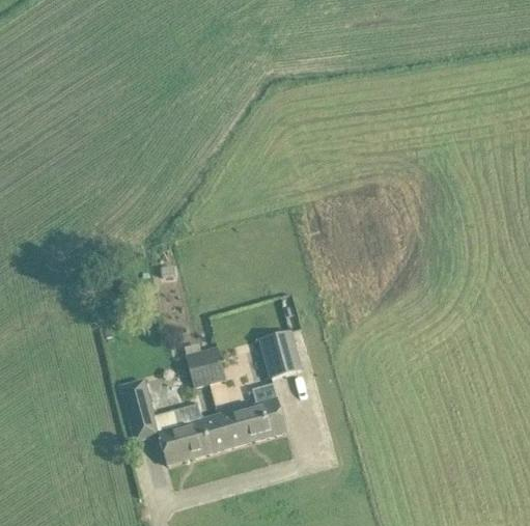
[(257,337),(269,377),(301,367),(289,328),(257,337)]
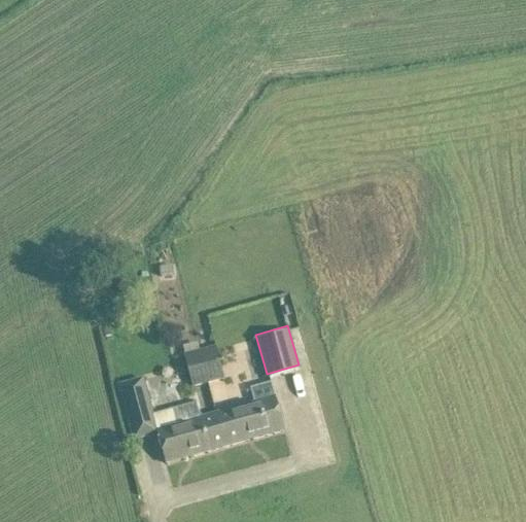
[(220,344),(183,352),(190,383),(228,374),(220,344)]
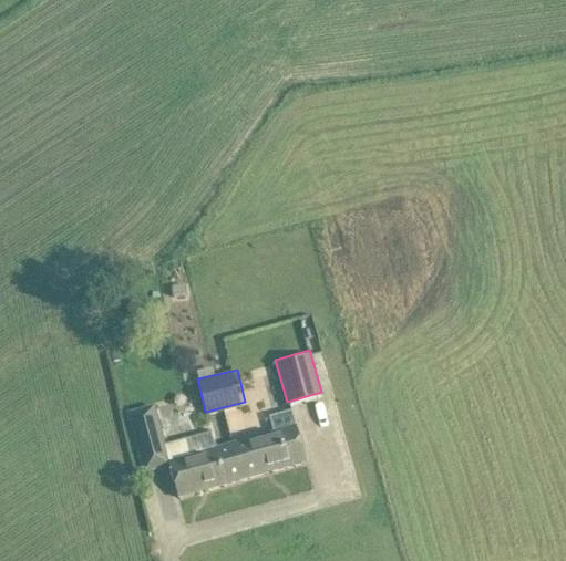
[(137,446),(163,438),(153,402),(126,409),(137,446)]
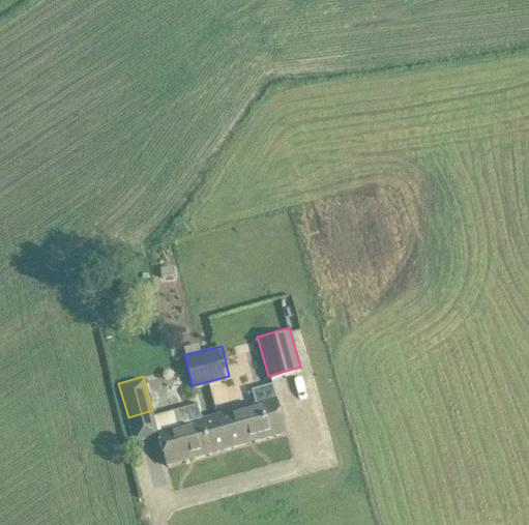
[(286,428),(276,396),(275,389),(260,394),(262,401),(234,408),(217,412),(213,397),(196,401),(200,417),(210,449),(286,428)]
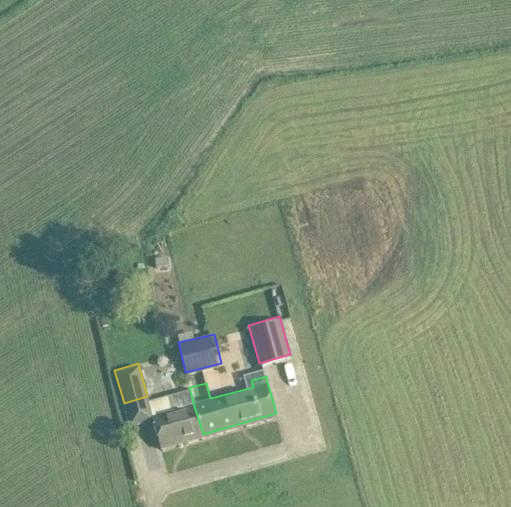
[(160,446),(203,434),(193,403),(189,387),(176,391),(180,406),(170,409),(151,415),(160,446)]
